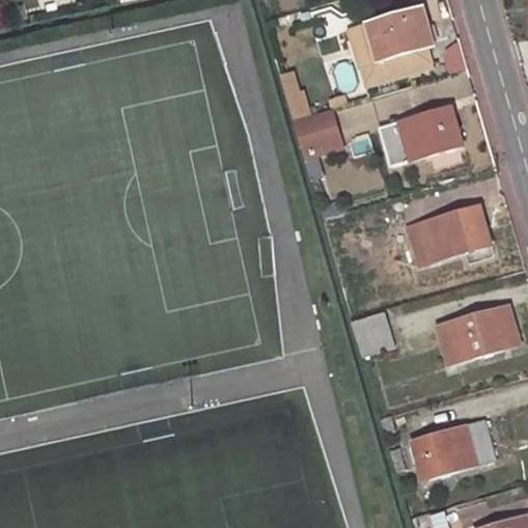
[(435,44),(424,6),(367,23),(379,60),(360,66),(365,85),(432,65),(426,46),(435,44)]
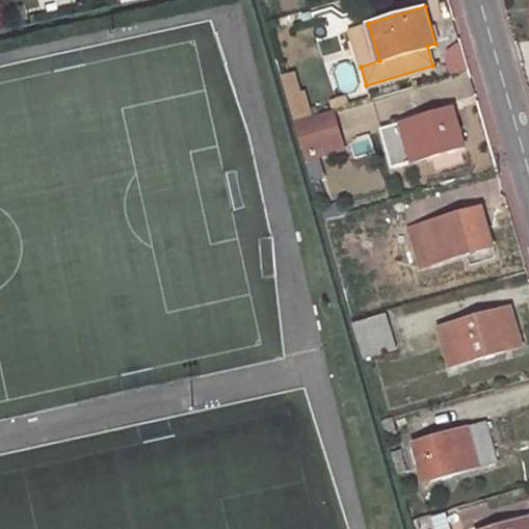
[(361,67),(379,60),(368,23),(350,28),(361,67)]
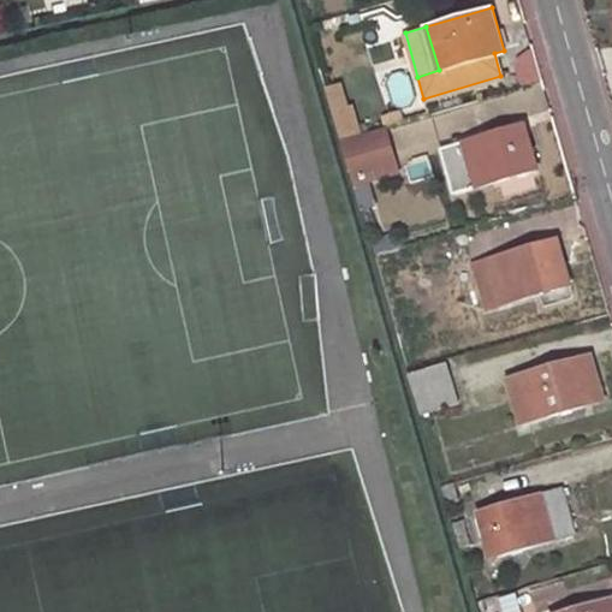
[(324,84),(339,138),(355,134),(340,81),(324,84)]
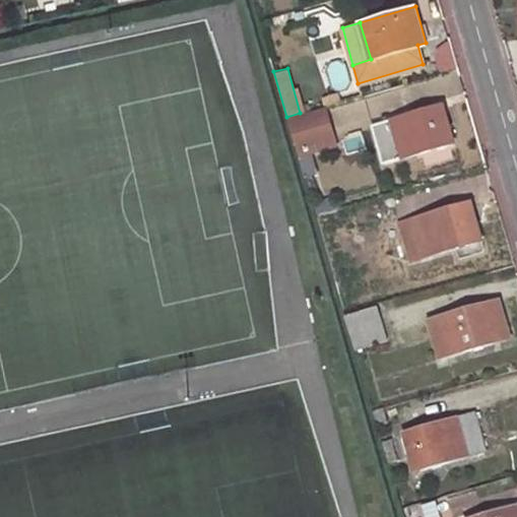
[(335,91),(319,95),(322,105),(338,100),(335,91)]
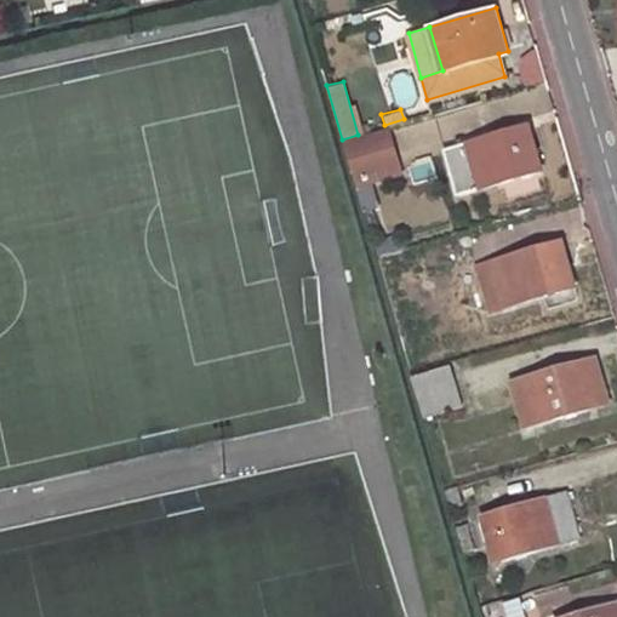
[(538,169),(525,125),(441,149),(455,193),(538,169)]
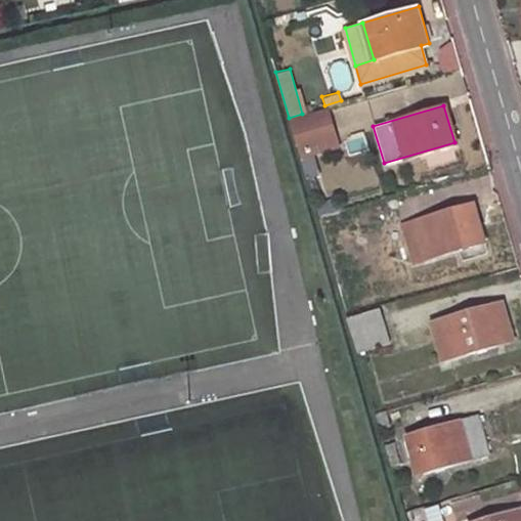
[(302,114),(289,118),(300,157),(338,146),(327,106),(302,114)]
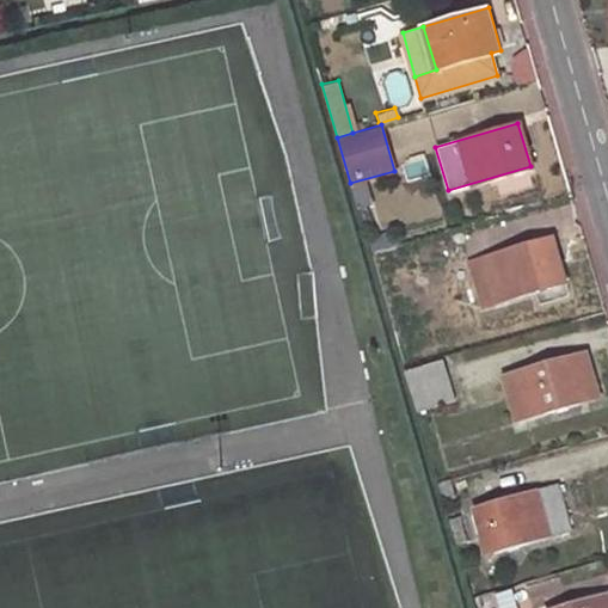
[(564,281),(551,237),(468,262),(481,306),(564,281)]
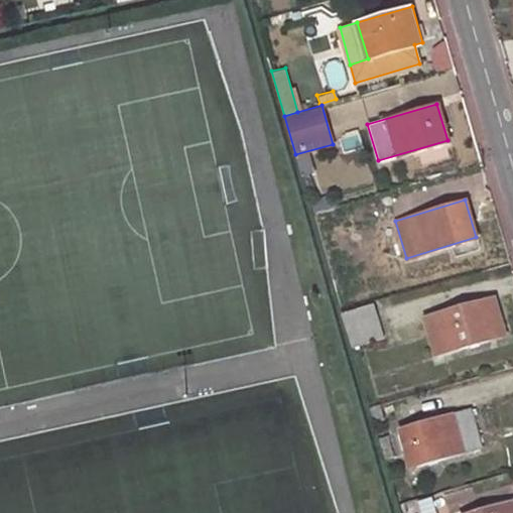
[(506,338),(494,296),(439,312),(452,353),(506,338)]
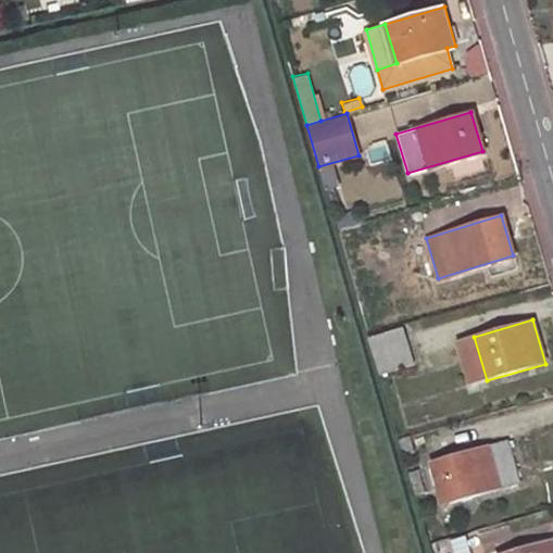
[(412,365),(402,326),(367,336),(379,375),(412,365)]
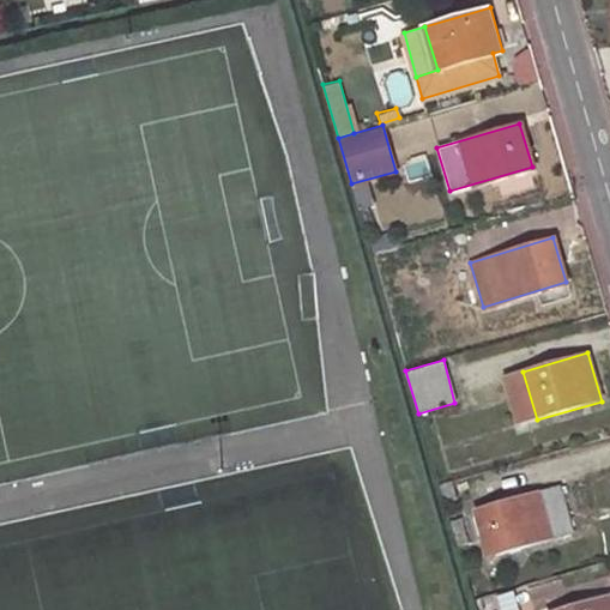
[(572,531),(559,483),(476,508),(489,555),(572,531)]
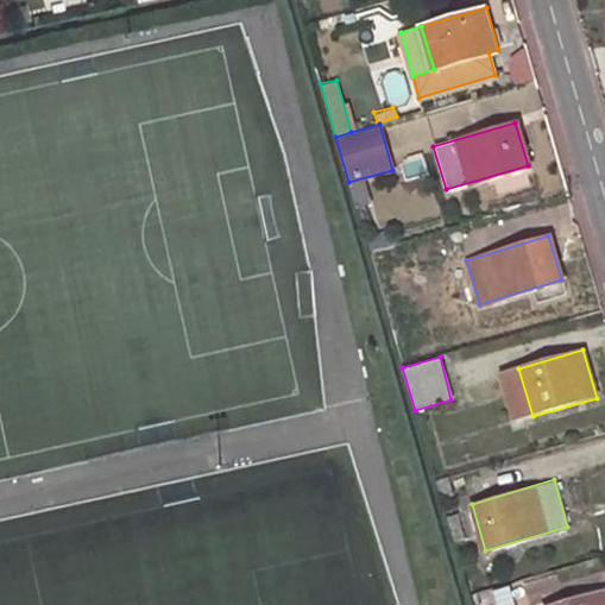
[(604,604),(604,592),(558,604),(604,604)]
